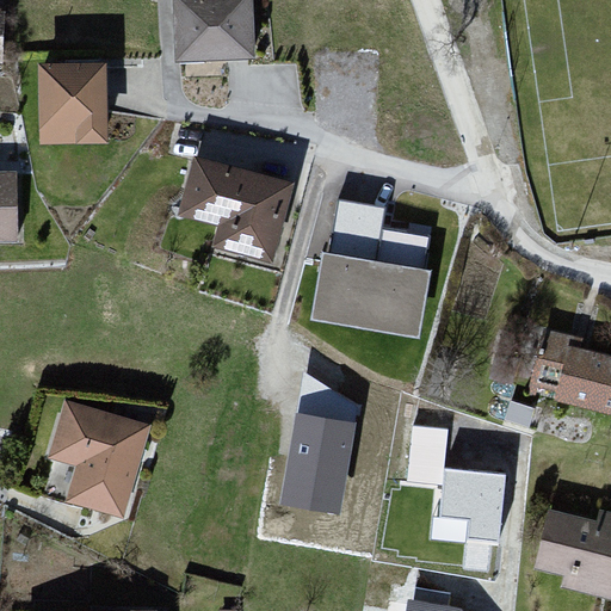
[(252,0),(176,0),(177,63),(253,62),(252,0)]
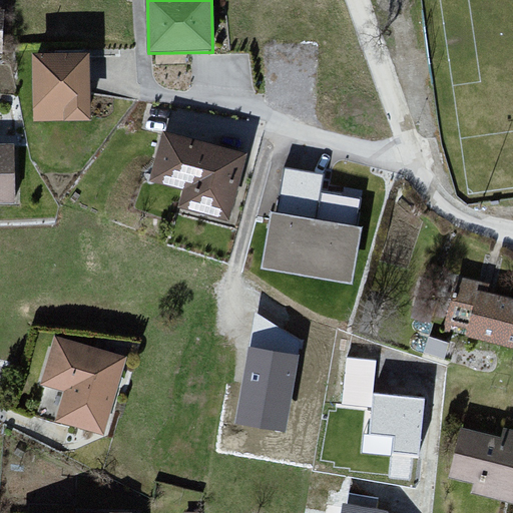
[(88,57),(31,57),(31,122),(87,122),(88,57)]
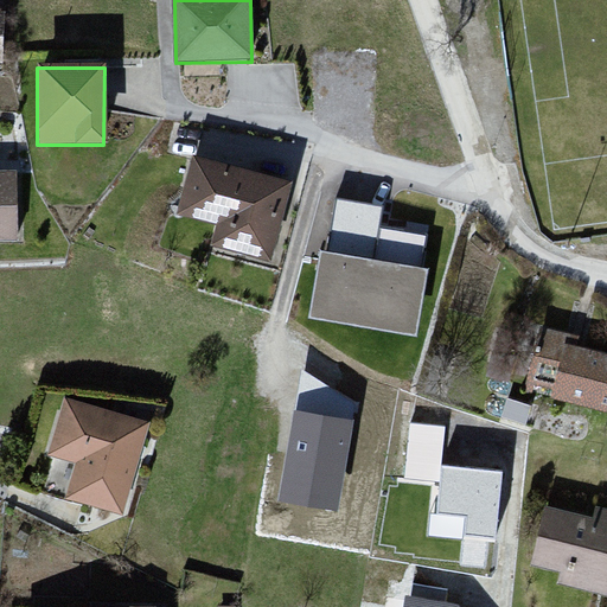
[(291,185),(198,160),(184,213),(218,223),(212,246),(270,261),(291,185)]
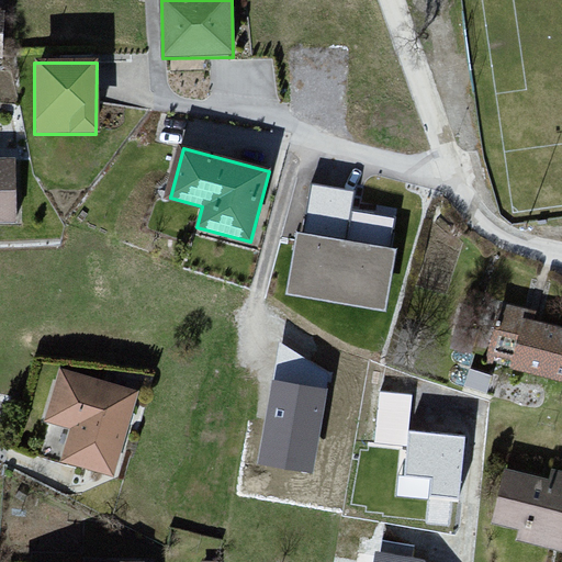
[(13,160),(0,159),(0,225),(13,225),(13,160)]
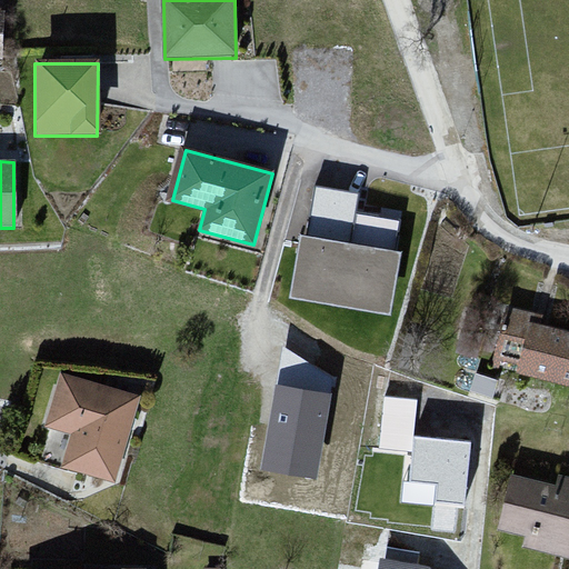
[(308,236),(301,233),(289,297),(390,316),(401,251),(391,249),(397,221),(352,212),(356,196),(316,189),(308,236)]
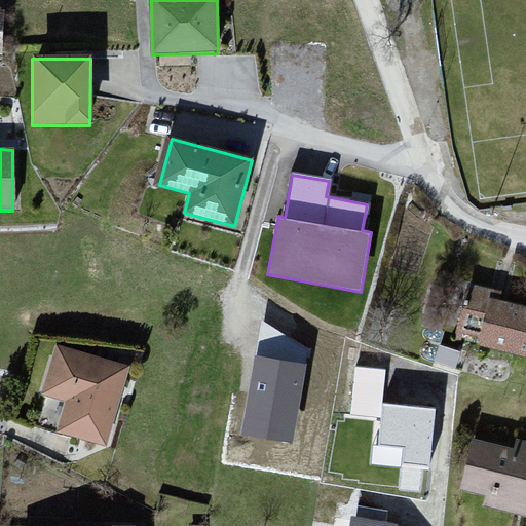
[(502,294),(467,287),(454,343),(525,360),(525,309),(500,304),(502,294)]
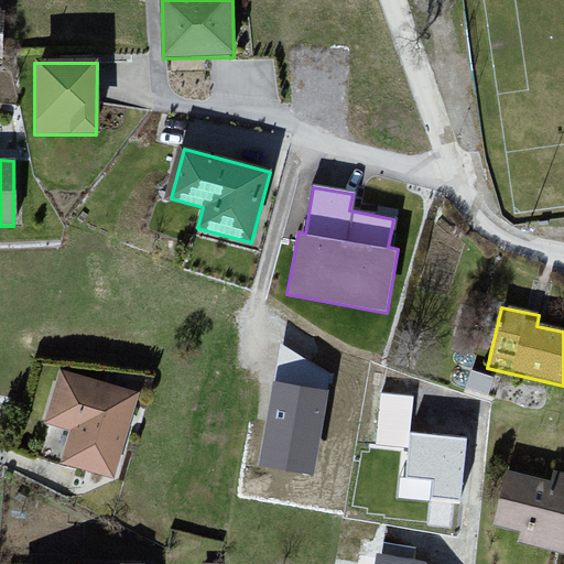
[(138,399),(60,376),(44,425),(69,433),(60,467),(111,484),(138,399)]
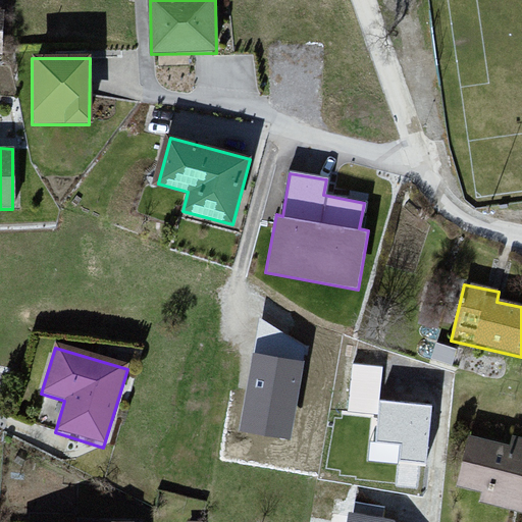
[(354,358),(349,409),(378,411),(383,360),(354,358)]
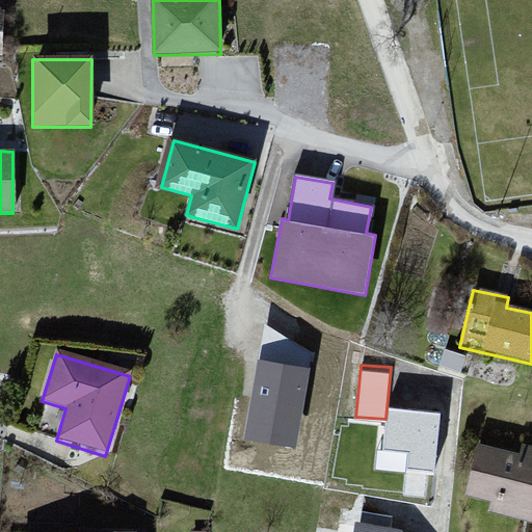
[(306,374),(261,366),(248,436),(292,445),(306,374)]
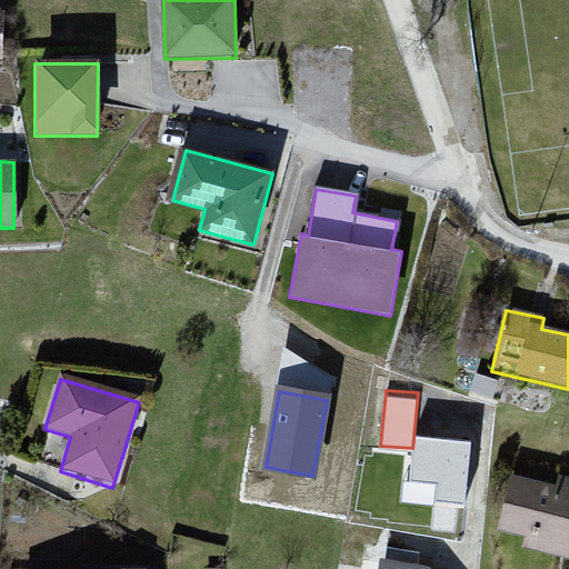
[(472,442),(416,436),(410,480),(437,483),(435,501),(466,505),(472,442)]
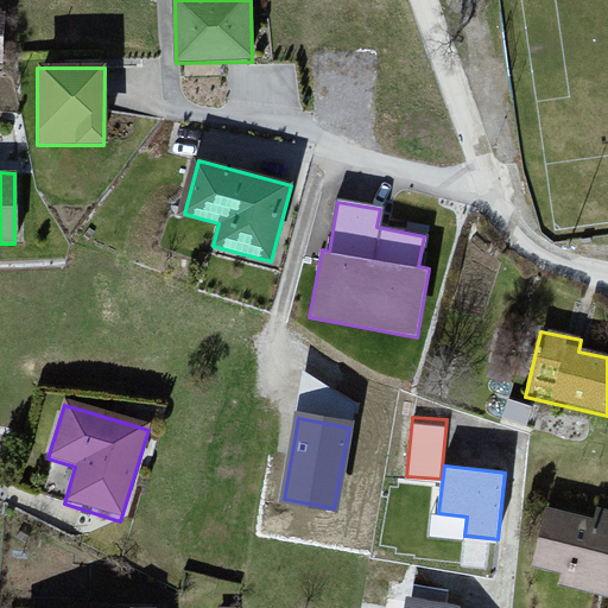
[(597,524),(546,511),(532,570),(565,578),(563,589),(607,600),(607,514),(600,513),(597,524)]
